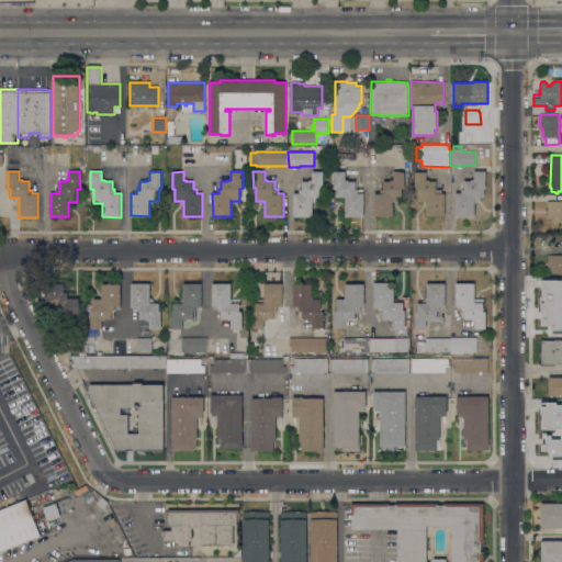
[(313,216),(293,216),(293,193),(299,193),(299,189),(302,189),(302,181),(308,181),(308,180),(312,180),(312,171),(324,171),(324,189),(322,189),(322,197),(313,197),(313,216)]
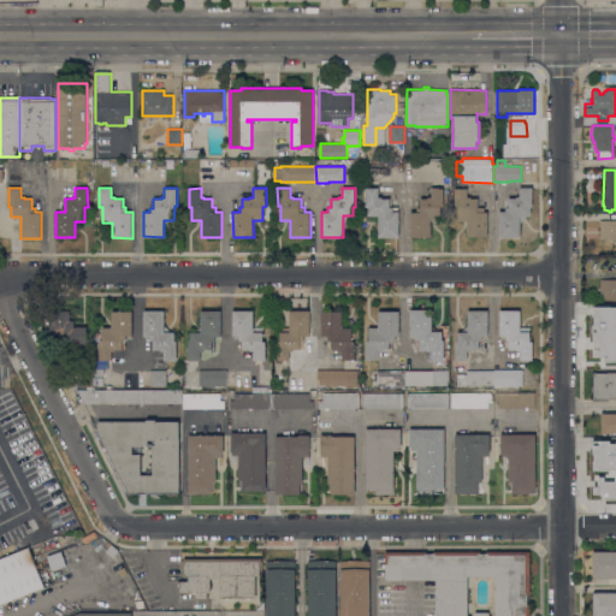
[(366,188),(379,188),(379,197),(381,197),(381,199),(390,199),(390,207),(398,207),(398,212),(400,212),(398,237),(379,237),(379,221),(377,221),(373,218),(373,217),(368,217),(368,207),(366,207),(366,188)]
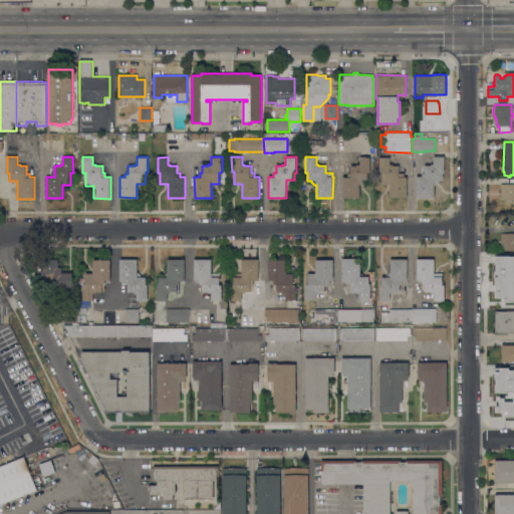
[(342,177),(351,177),(351,166),(357,166),(357,165),(359,165),(359,158),(369,157),(369,173),(367,173),(367,184),(359,185),(359,198),(343,198),(342,177)]
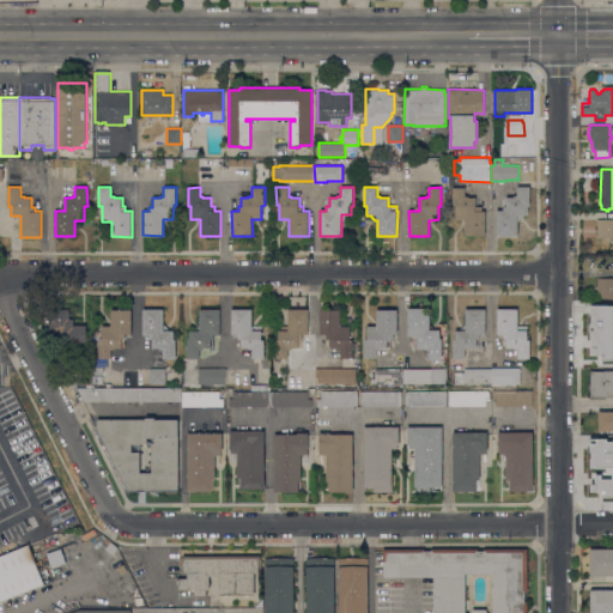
[(485,236),(465,236),(466,220),(451,220),(451,196),(455,196),(455,187),(466,187),(465,196),(468,196),(468,198),(475,198),(479,199),(479,206),(483,206),(483,211),(486,211),(485,236)]
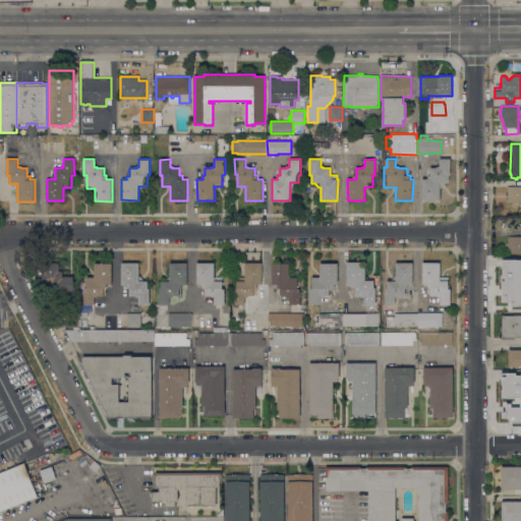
[(440,200),(422,200),(422,179),(427,179),(427,175),(430,175),(430,168),(437,168),(437,166),(440,166),(440,159),(450,159),(450,175),(449,175),(449,182),(445,182),(445,184),(441,187),(440,200)]
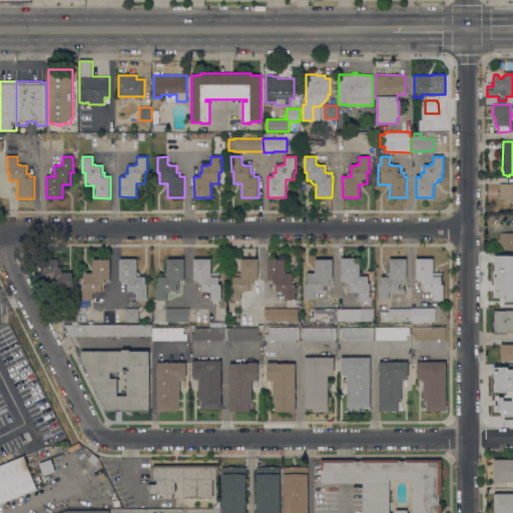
[(499,183),(512,183),(512,205),(512,203),(509,203),(509,199),(499,199),(499,183)]
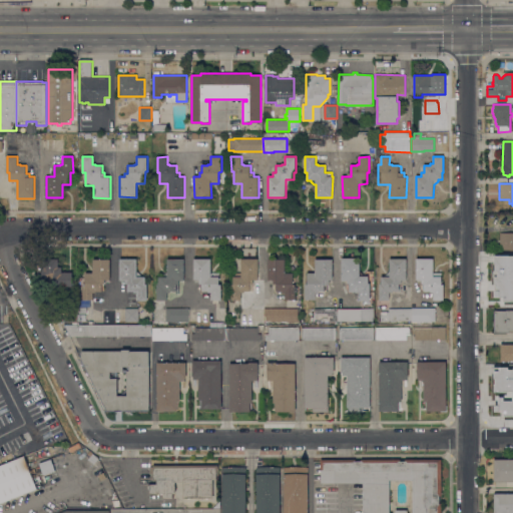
[(499,232),(512,232),(512,248),(500,248),(499,232)]
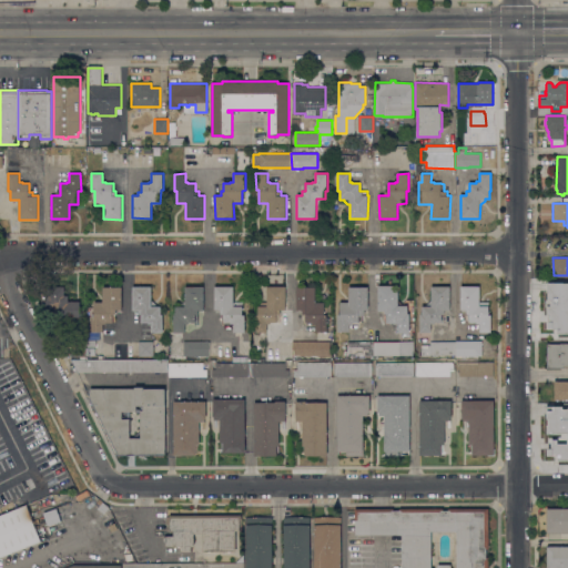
[(47,286),(64,286),(64,295),(69,295),(69,301),(80,301),(80,317),(75,317),(75,323),(46,322),(46,316),(47,286)]
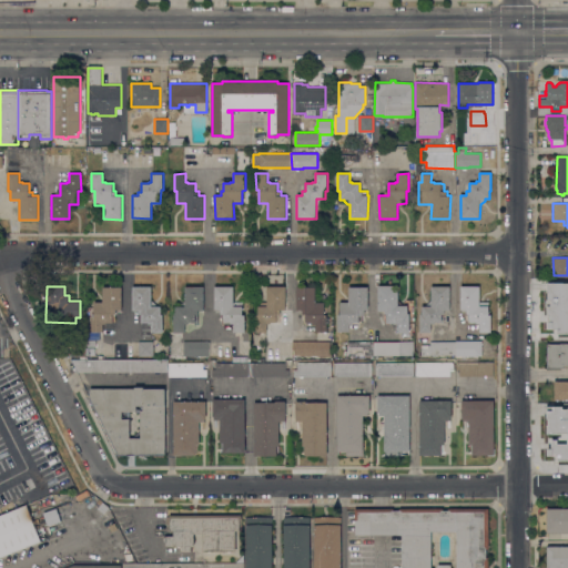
[(122,310),(117,310),(115,314),(113,314),(113,322),(107,322),(107,324),(103,324),(103,332),(91,332),(91,315),(94,315),(94,302),(103,302),(103,286),(122,286),(122,310)]
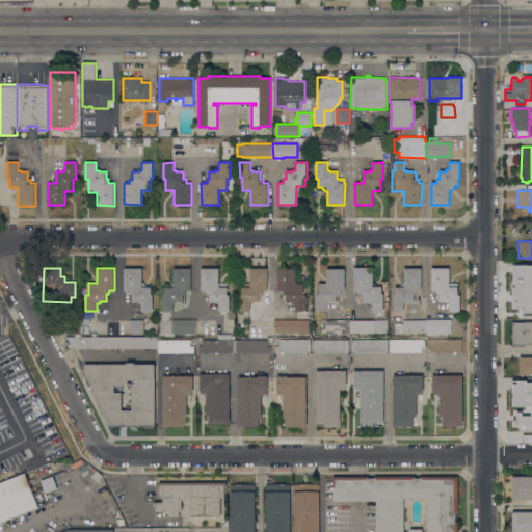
[(151,286),(151,294),(153,294),(153,311),(142,312),(142,303),(139,303),(139,301),(132,301),(132,294),(130,294),(130,291),(125,291),(124,268),(142,268),(142,282),(147,286),(151,286)]
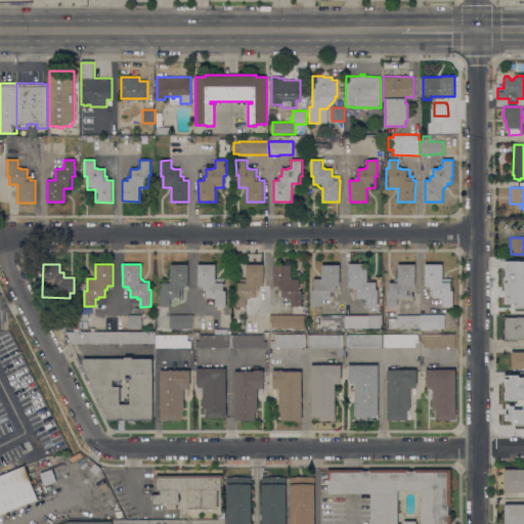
[(171,264),(188,264),(188,286),(182,286),(182,290),(180,290),(180,297),(173,297),(173,299),(171,299),(171,306),(161,307),(161,290),(162,290),(162,282),(171,282),(171,264)]
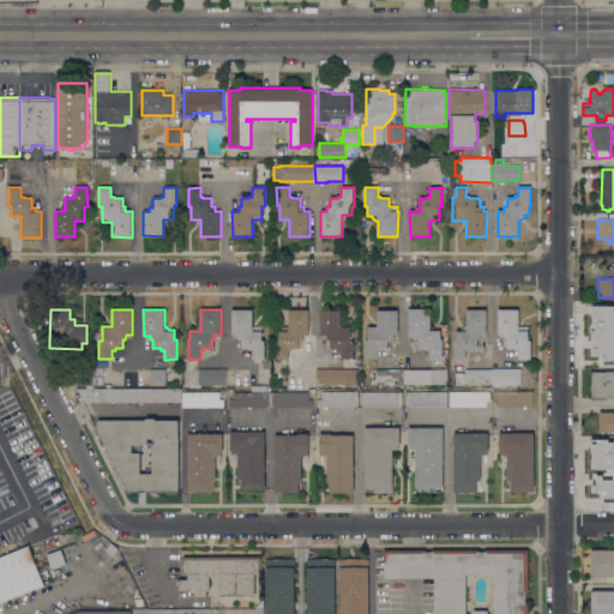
[(253,326),(262,326),(263,341),(265,341),(265,359),(253,359),(252,350),(250,350),(248,348),(242,348),(241,339),(238,339),(238,335),(233,335),(232,309),(252,309),(253,326)]
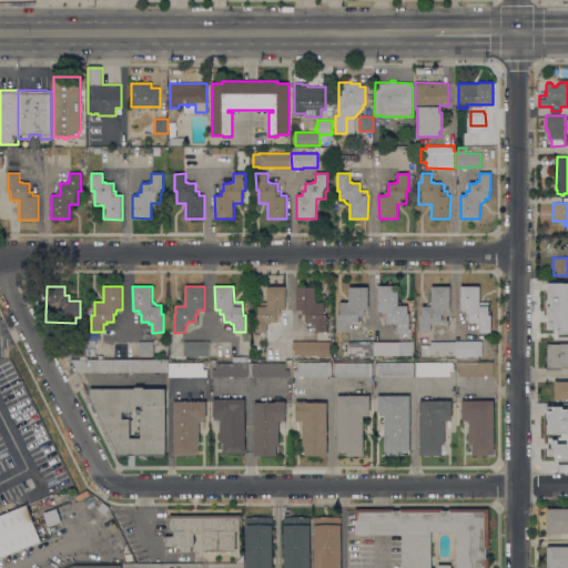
[(286,310),(281,310),(281,314),(277,314),(277,322),(270,322),(270,324),(267,324),(267,332),(256,332),(256,315),(257,315),(257,302),(267,302),(267,286),(286,286),(286,310)]
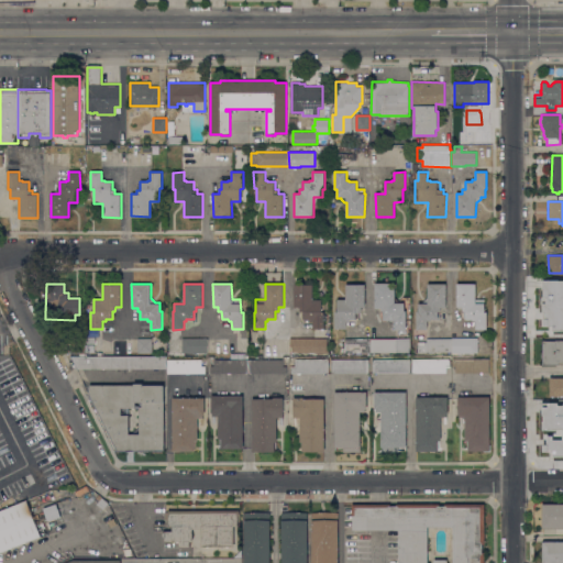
[(324,329),(313,328),(313,321),(310,321),(310,319),(304,319),(304,311),(299,311),(299,307),(295,307),(295,284),(312,285),(312,299),(322,299),(321,312),(324,312),(324,329)]
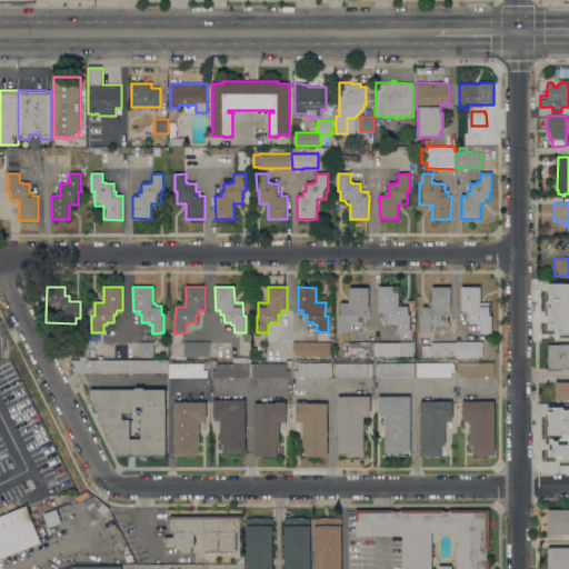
[(368,310),(365,310),(365,316),(360,316),(360,322),(359,322),(359,328),(355,328),(355,322),(352,322),(352,325),(350,325),(350,332),(338,332),(338,316),(340,316),(340,302),(350,303),(350,287),(369,287),(368,310)]
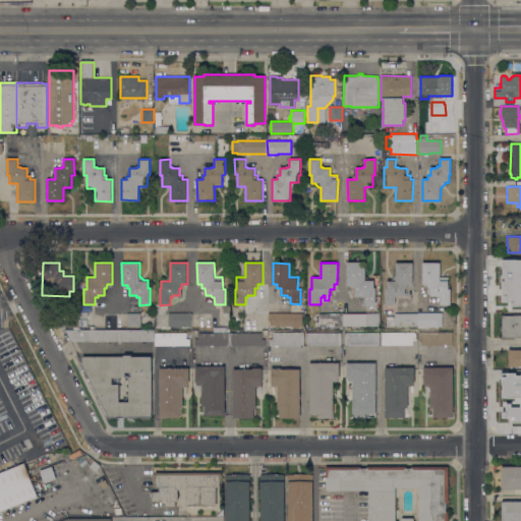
[(373,280),(373,288),(375,288),(374,304),(374,309),(365,308),(365,297),(362,297),(362,295),(355,295),(356,288),(353,288),(353,284),(347,284),(348,263),(365,263),(365,276),(369,280),(373,280)]
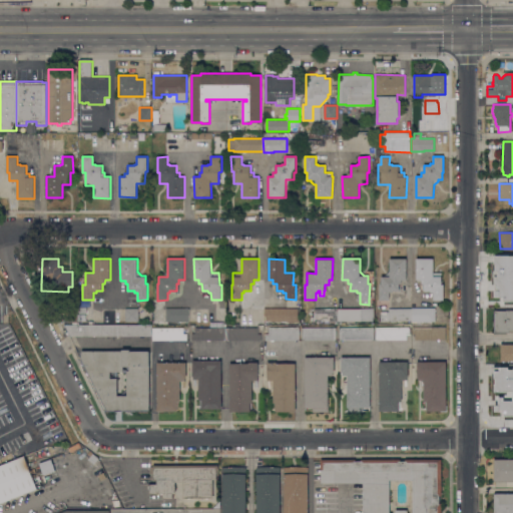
[(390,259),(407,259),(407,280),(402,280),(402,284),(399,284),(399,291),(392,291),(392,293),(389,293),(389,300),(379,300),(379,284),(381,284),(381,277),(385,277),(385,276),(388,272),(390,272),(390,259)]
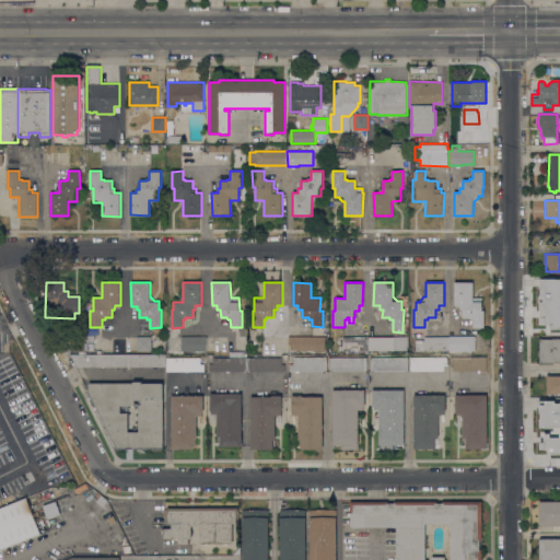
[(473,282),(473,298),(481,298),(481,311),(485,311),(485,327),(474,327),(474,319),(470,319),(470,317),(464,317),(464,310),(459,310),(459,305),(455,305),(455,282),(473,282)]
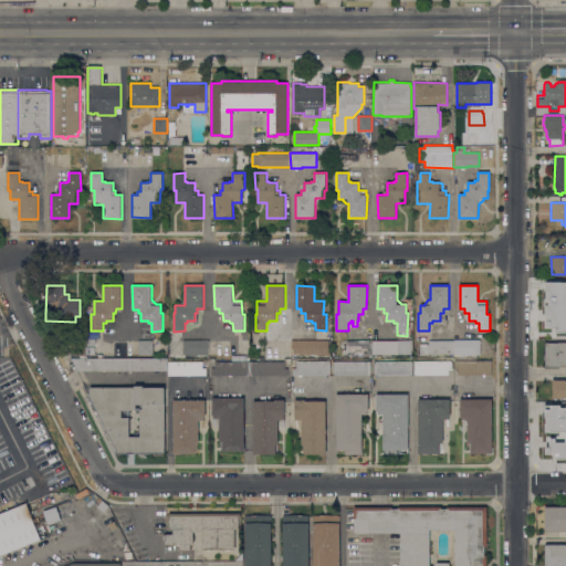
[(565,305),(554,306),(554,301),(554,300),(552,301),(552,293),(554,293),(554,292),(554,286),(565,286),(565,305)]
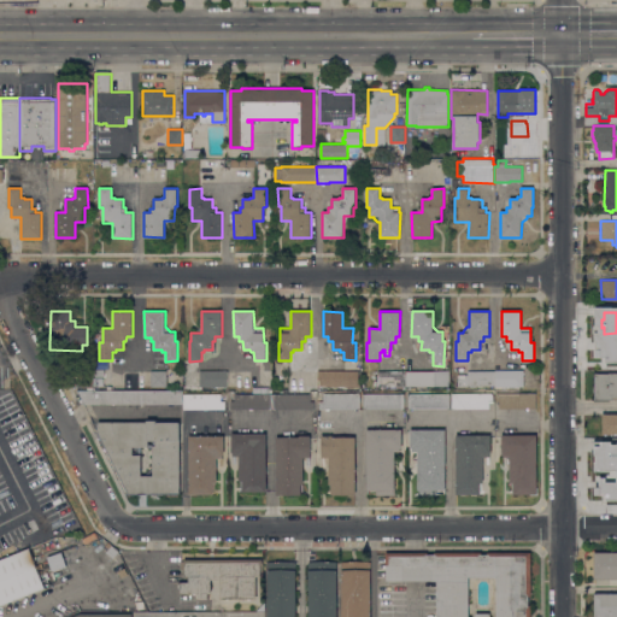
[(93,386),(93,387),(77,388),(77,360),(93,360),(93,374),(94,374),(94,386),(93,386)]
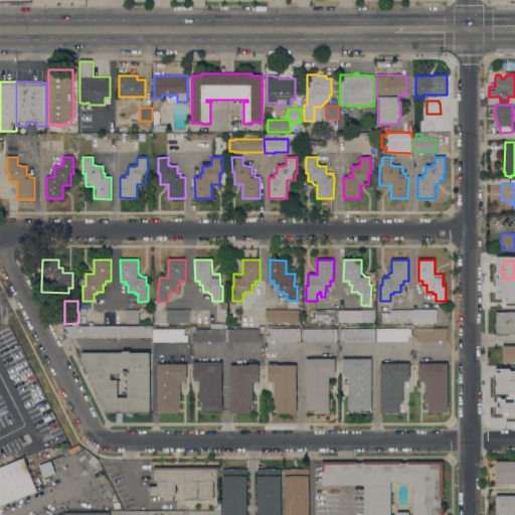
[(78,312),(79,312),(79,308),(87,308),(87,312),(88,312),(88,315),(86,315),(86,320),(86,322),(78,322),(78,312)]
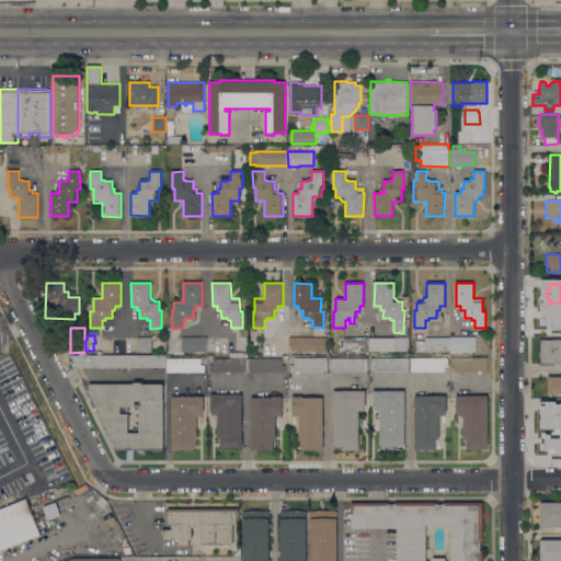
[(207,336),(207,352),(202,352),(202,354),(194,354),(194,352),(181,352),(181,336),(207,336)]
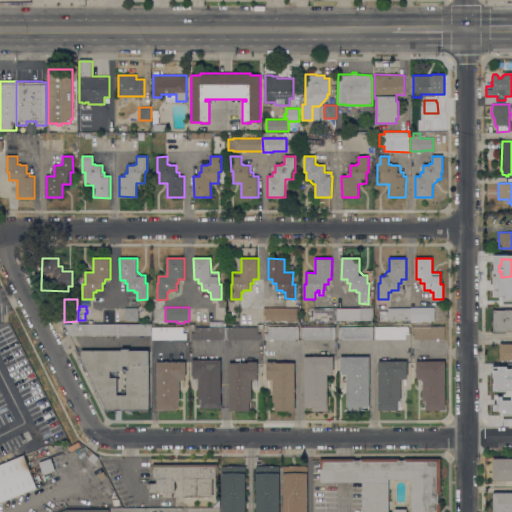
[(297,307),(297,321),(263,320),(263,307),(297,307)]
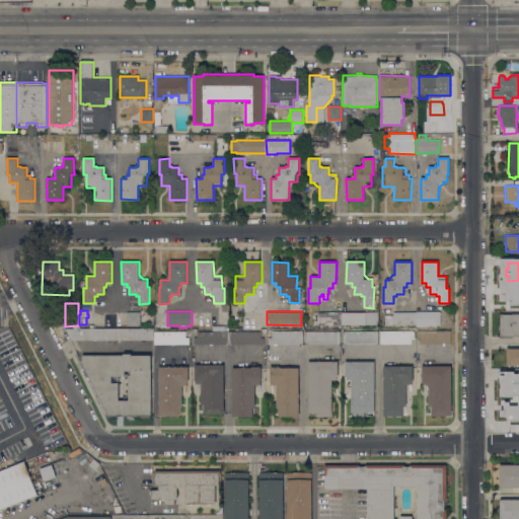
[(342,312),(378,311),(378,324),(342,324),(342,312)]
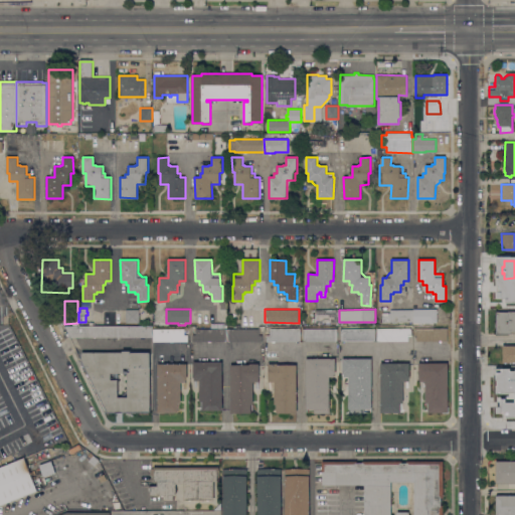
[(381,322),(381,312),(389,312),(389,309),(412,309),(412,322),(381,322)]
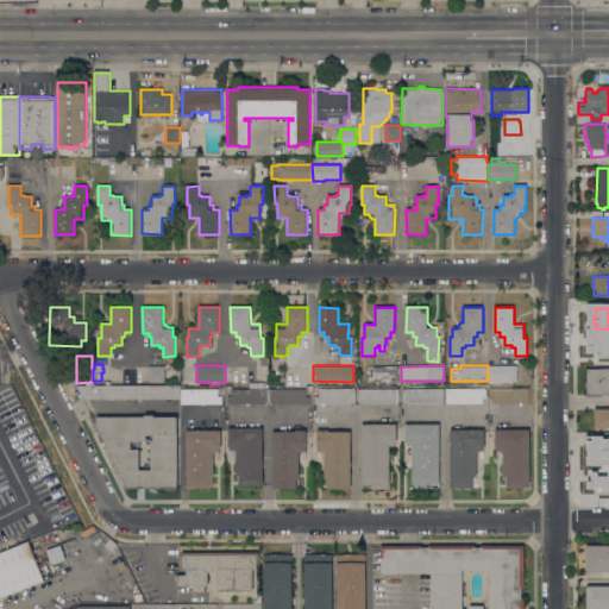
[(489,365),(516,365),(516,382),(489,382),(489,365)]
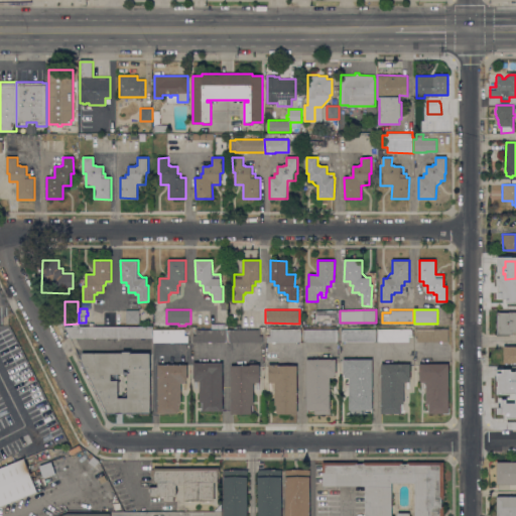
[(139,310),(139,324),(126,324),(126,310),(139,310)]
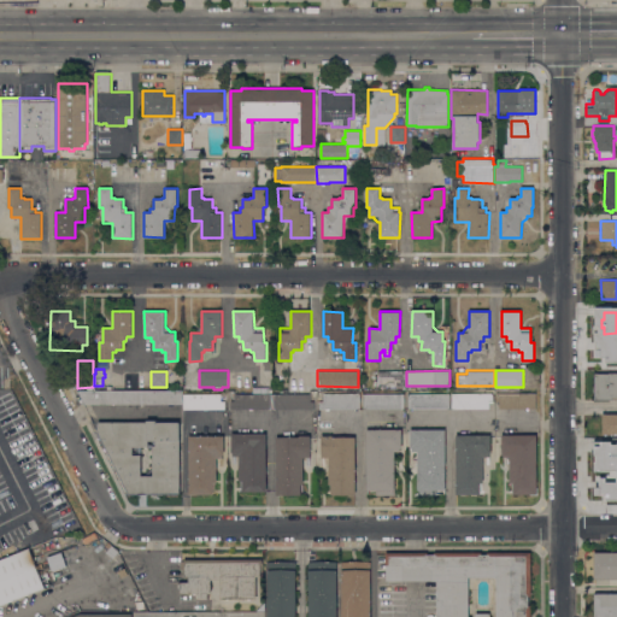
[(374,386),(374,381),(378,381),(377,371),(406,371),(406,386),(374,386)]
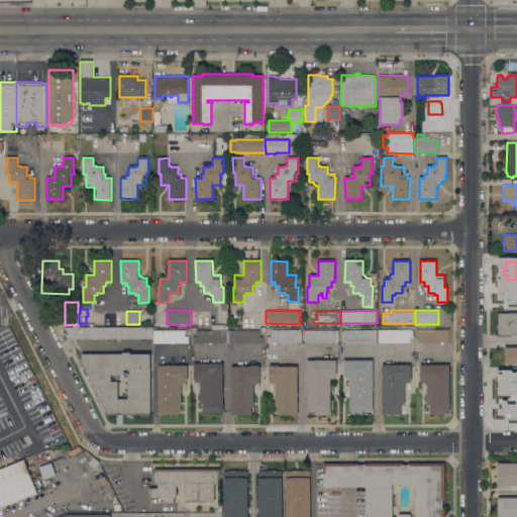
[(510,313),(510,312),(516,312),(516,333),(513,333),(513,335),(511,335),(511,336),(498,336),(498,329),(497,329),(497,324),(499,324),(499,313),(510,313)]
